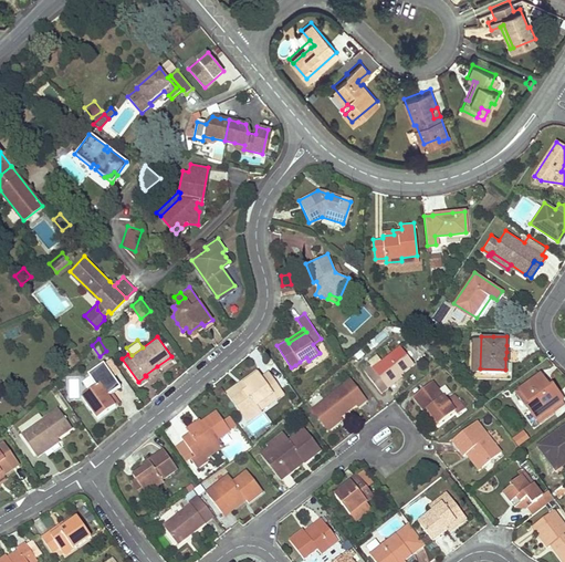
[(373,367),(366,373),(380,391),(387,385),(385,383),(398,373),(414,362),(399,343),(380,357),(376,352),(367,358),(373,365),(372,365),(373,367)]
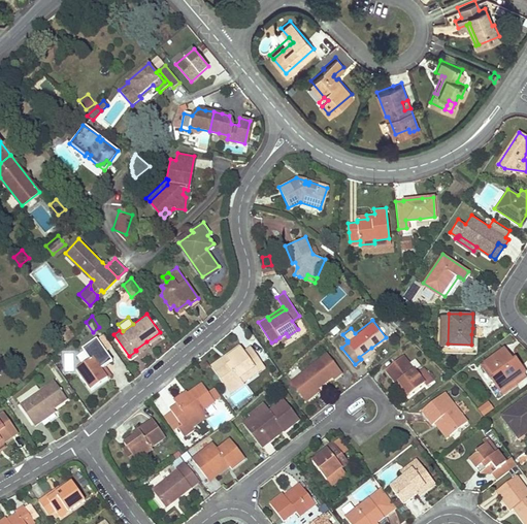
[(75,366),(90,387),(107,375),(100,365),(103,363),(111,358),(96,335),(81,346),(83,348),(89,357),(87,359),(75,366)]
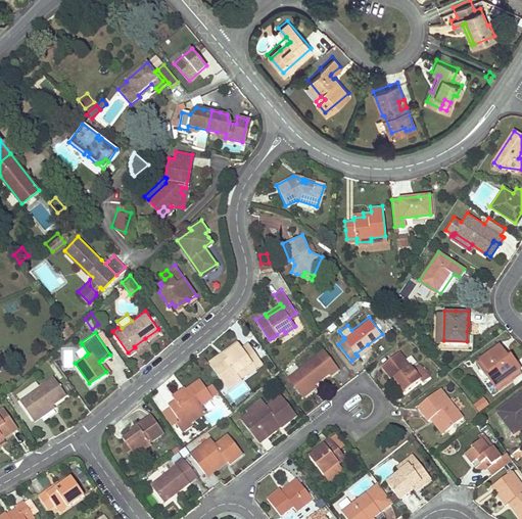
[(135,347),(146,340),(145,338),(134,346),(135,347)]
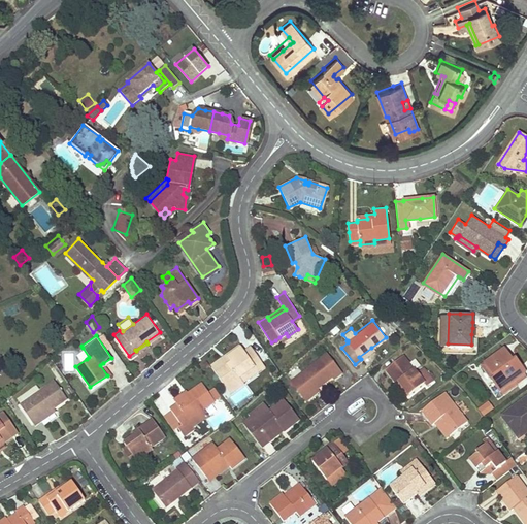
[(238,344),(211,363),(218,371),(231,361),(227,356),(240,347),(238,344)]
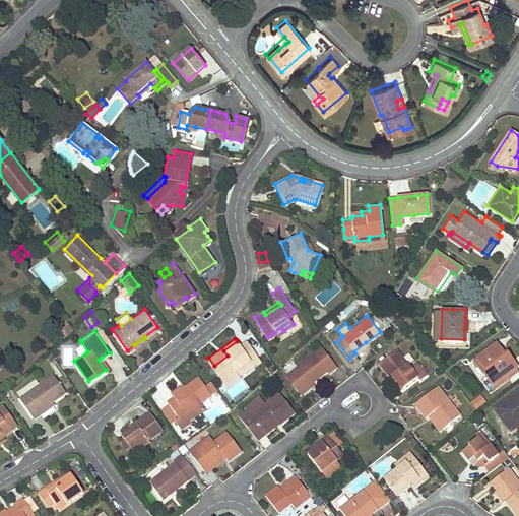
[(221,376),(225,373),(232,382),(240,376),(239,374),(236,369),(255,356),(246,340),(239,345),(237,341),(223,350),(228,356),(214,366),(221,376)]
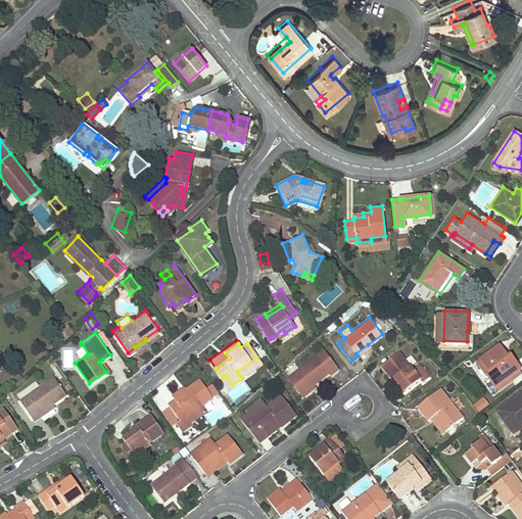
[(82,344),(79,346),(86,356),(88,354),(82,344)]
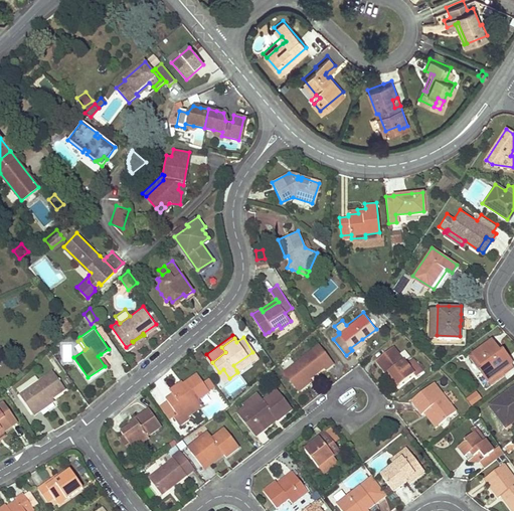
[(364,341),(362,339),(350,348),(352,350),(364,341)]
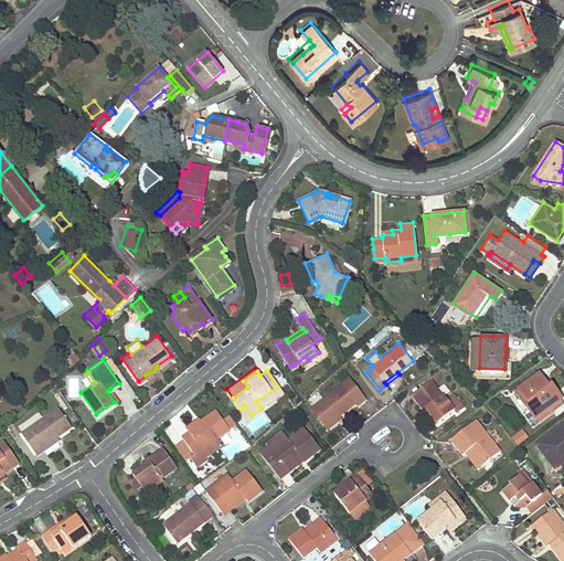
[(561,397),(555,390),(551,382),(547,384),(545,382),(539,372),(514,390),(533,416),(561,397)]
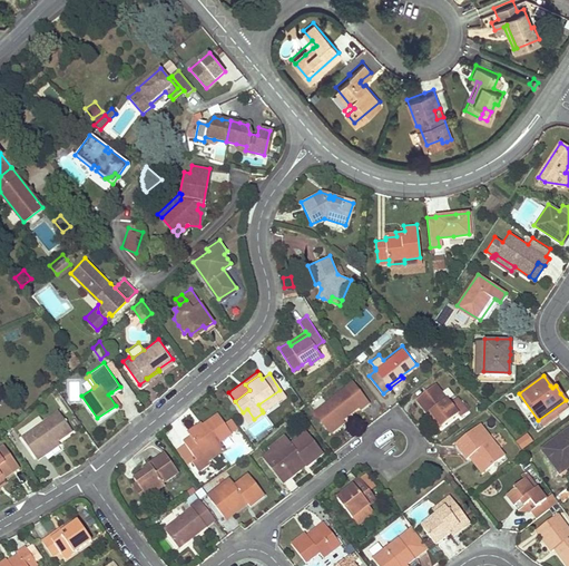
[(359,405),(361,407),(368,401),(352,380),(314,410),(327,428),(340,419),(341,418),(359,405)]
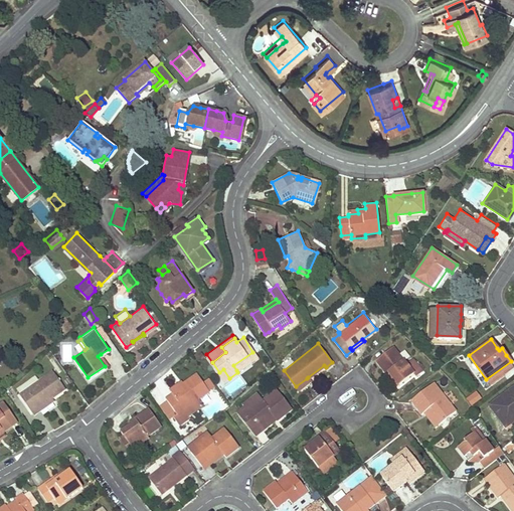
[(415,374),(421,369),(411,356),(405,361),(392,345),(375,358),(385,371),(388,369),(389,371),(398,382),(412,371),(415,374)]
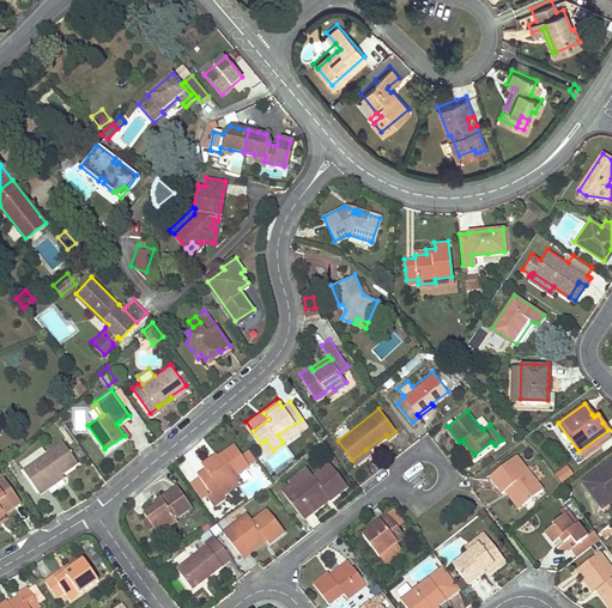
[(282,441),(306,424),(301,419),(278,435),(282,441)]
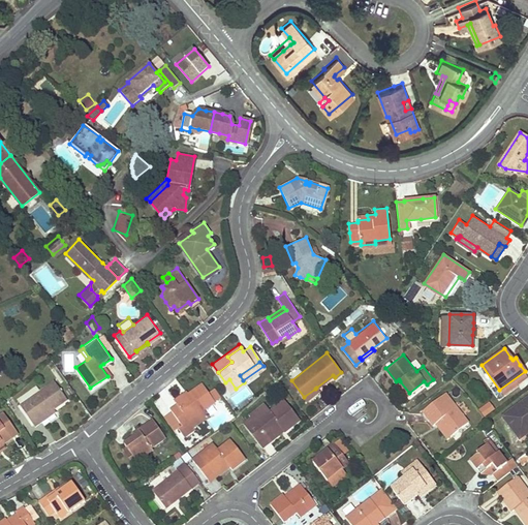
[(107,376),(111,374),(103,364),(100,366),(107,376)]
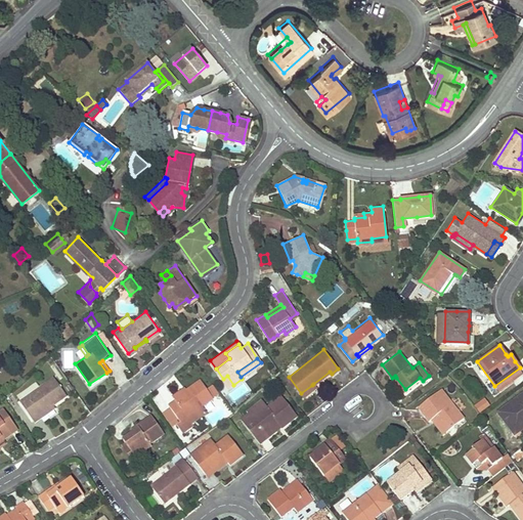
[(33,420),(40,415),(38,412),(49,404),(51,403),(66,393),(53,375),(39,385),(19,398),(18,399),(33,420)]
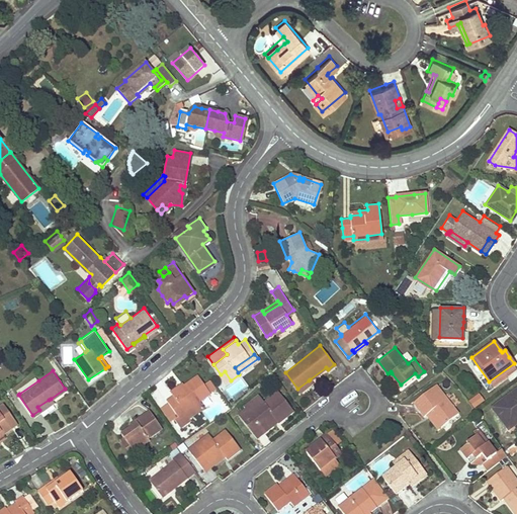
[(225,371),(221,374),(226,383),(231,380),(225,371)]
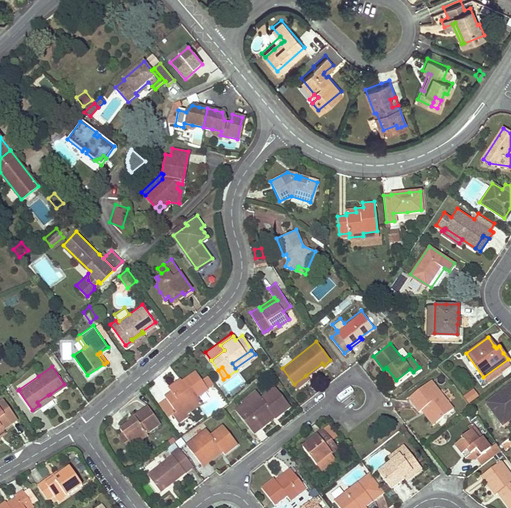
[(387,369),(386,367),(383,369),(393,382),(396,380),(387,369)]
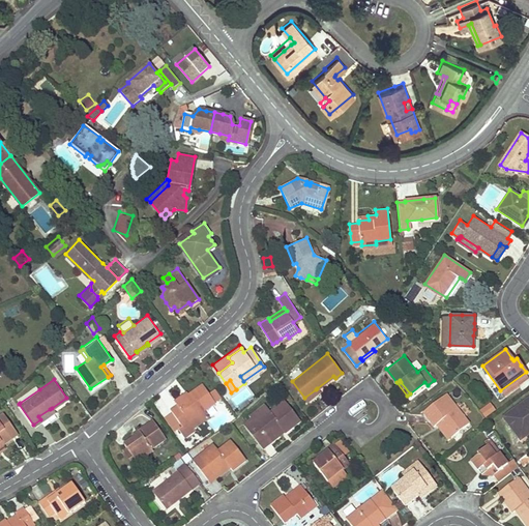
[(207,417),(207,413),(204,408),(214,401),(202,383),(188,392),(176,401),(177,403),(171,408),(181,425),(178,427),(183,436),(195,429),(193,426),(204,417),(207,417)]
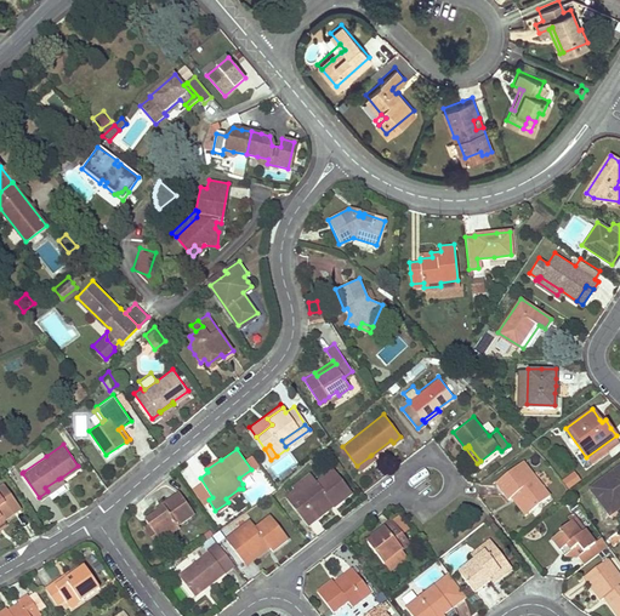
[(41,451),(20,466),(23,472),(46,456),(41,451)]
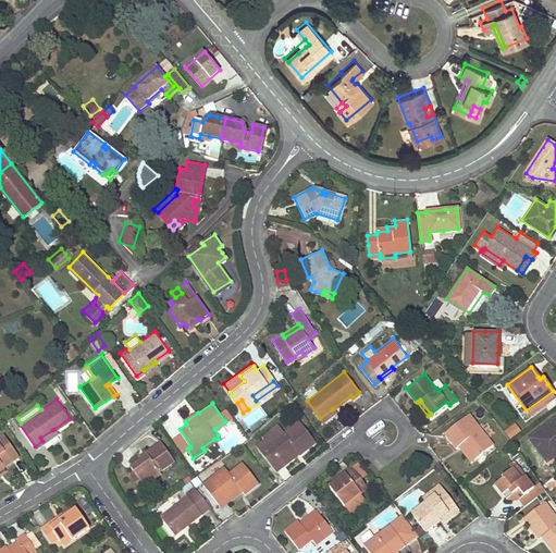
[(220,410),(227,419),(232,415),(224,406),(220,410)]
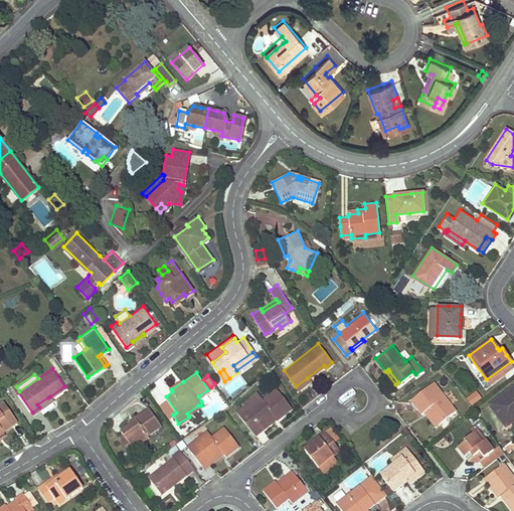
[(307,378),(296,386),(298,388),(310,379),(308,377),(307,378)]
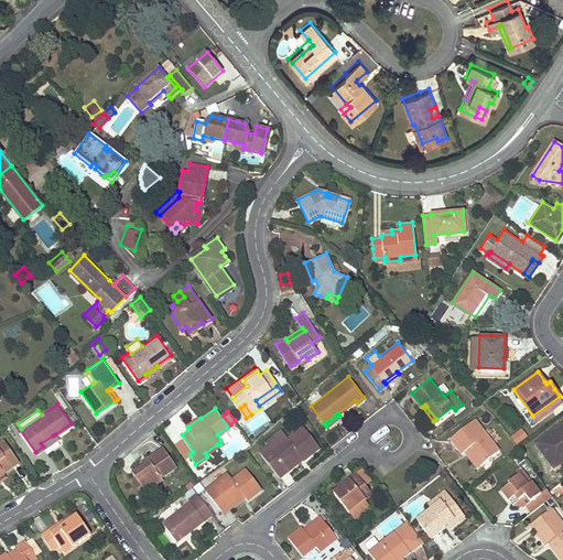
[(198,415),(185,424),(187,427),(201,418),(198,415)]
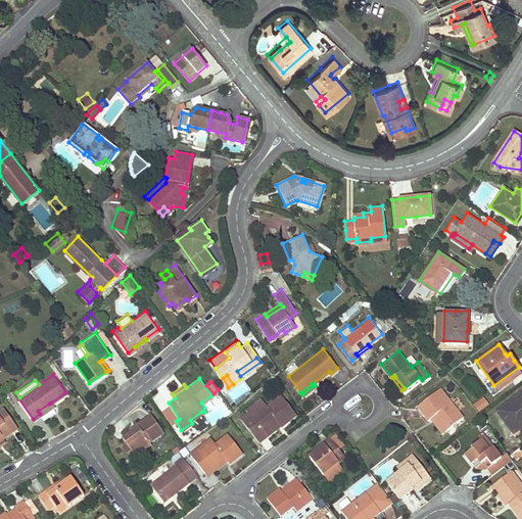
[(440,386),(436,389),(446,403),(451,399),(440,386)]
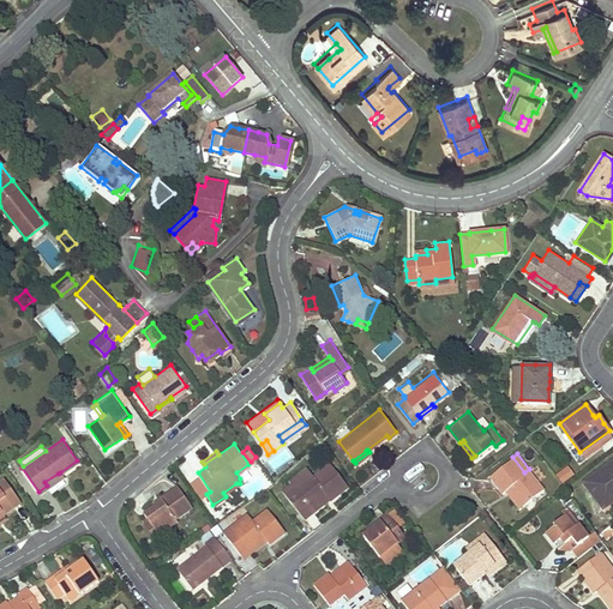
[(522,504),(542,487),(529,469),(524,472),(512,457),(490,475),(502,490),(505,488),(509,486),(522,504)]
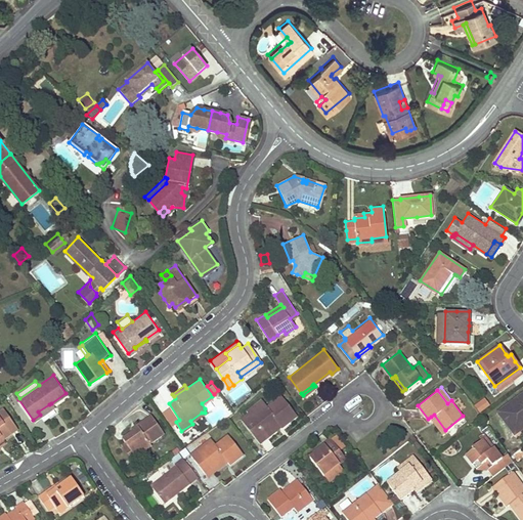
[(522,424),(521,422),(522,421),(522,391),(497,410),(514,432),(522,425),(522,424)]
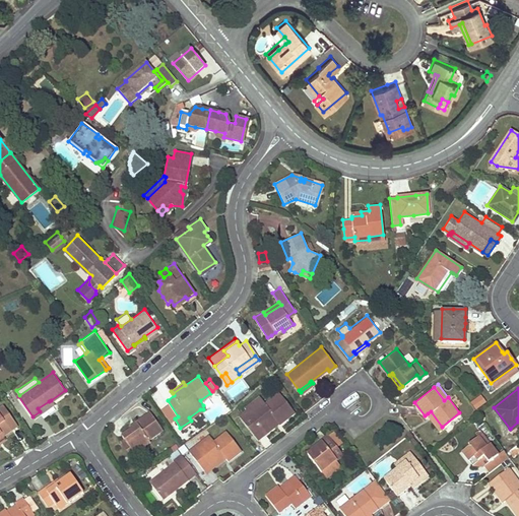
[(276,418),(278,422),(279,423),(294,411),(278,391),(265,401),(263,399),(248,411),(246,408),(239,413),(255,435),(274,420),(276,418)]
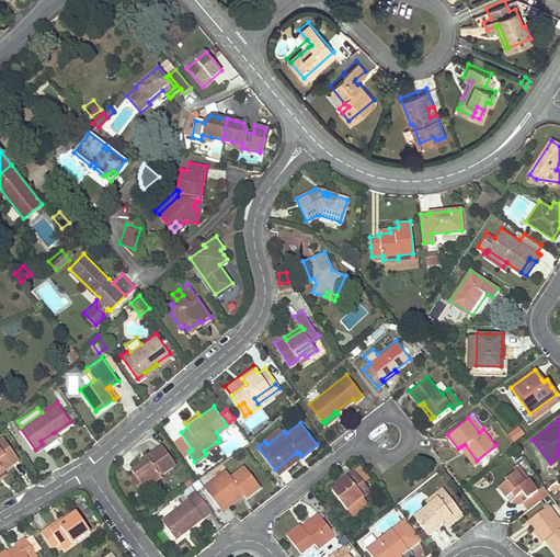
[(512,440),(524,431),(518,422),(505,431),(512,440)]
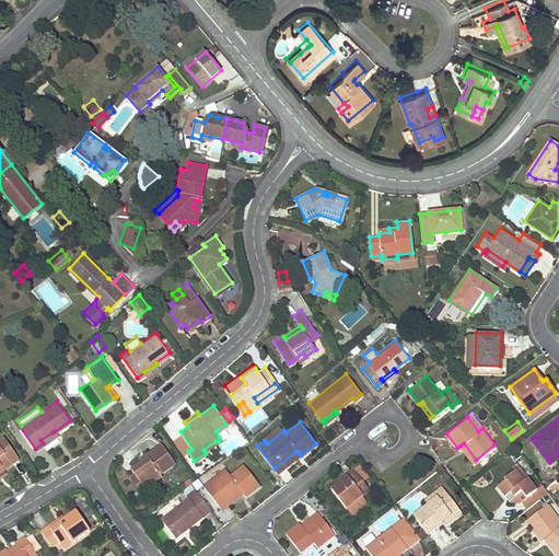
[(283,430),(279,425),(263,437),(265,440),(267,443),(283,430)]
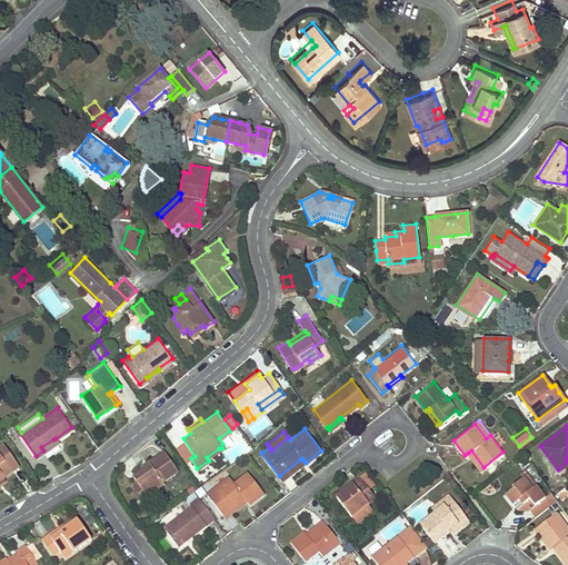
[(58,442),(56,438),(53,439),(41,447),(43,450),(58,442)]
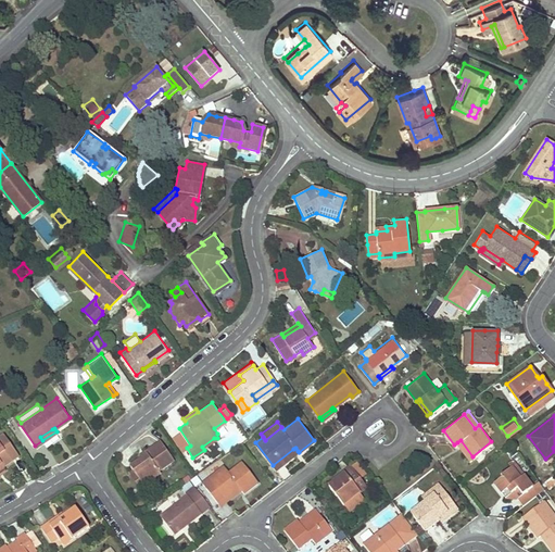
[(0,461),(1,461),(2,464),(19,453),(8,437),(4,440),(1,436),(0,437),(0,461)]
